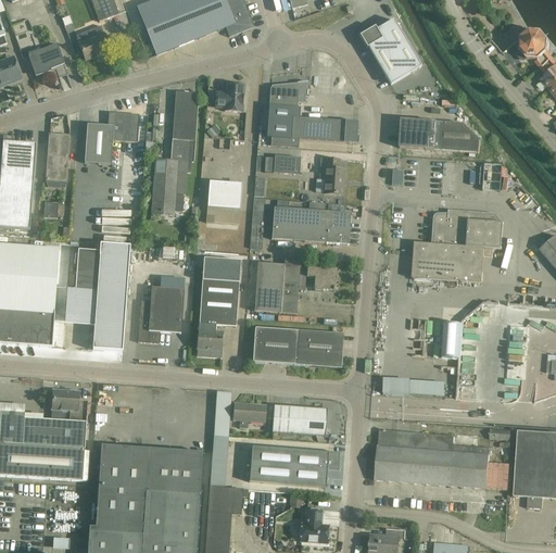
[(91,0),(95,10),(99,20),(118,13),(115,2),(114,0),(91,0)]
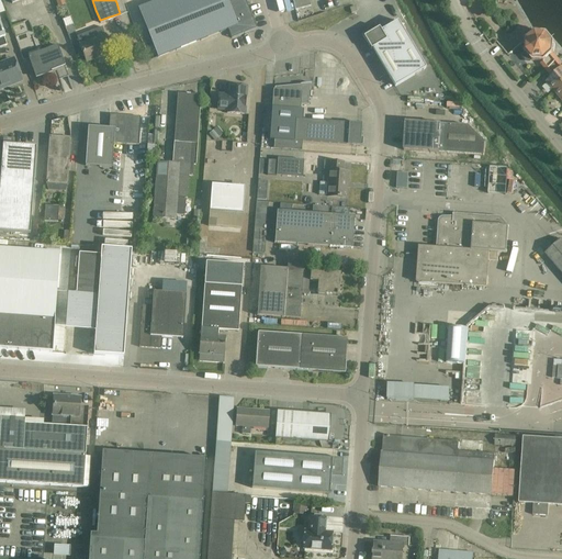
[(152,0),(137,6),(157,55),(227,26),(232,36),(257,25),(246,0),(152,0)]
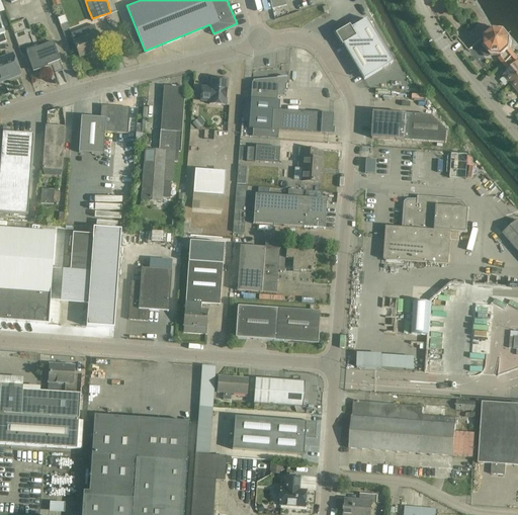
[(271,0),(273,8),(285,5),(283,0),(271,0)]
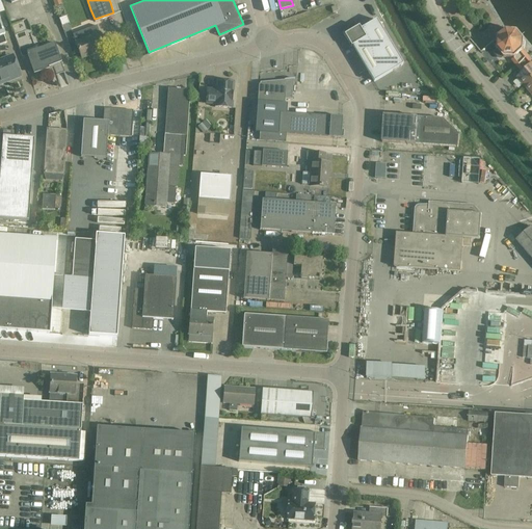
[(373,79),(403,61),(376,17),(361,26),(358,23),(344,32),(351,45),(352,44),(373,79)]
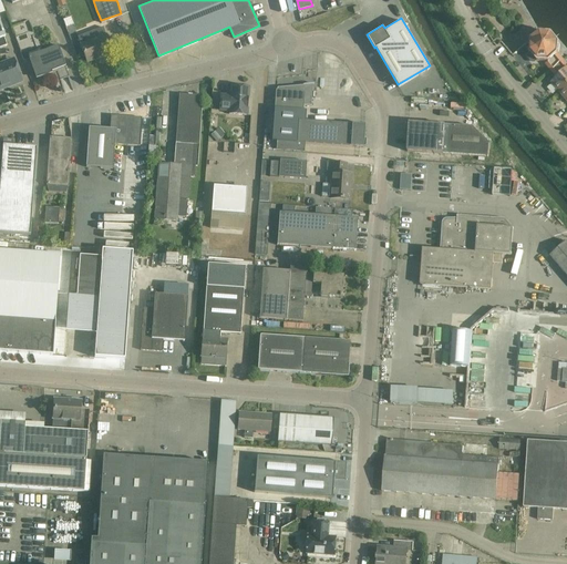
[(109,40),(105,33),(103,24),(78,34),(83,49),(88,60),(112,50),(110,42),(110,40),(109,40)]
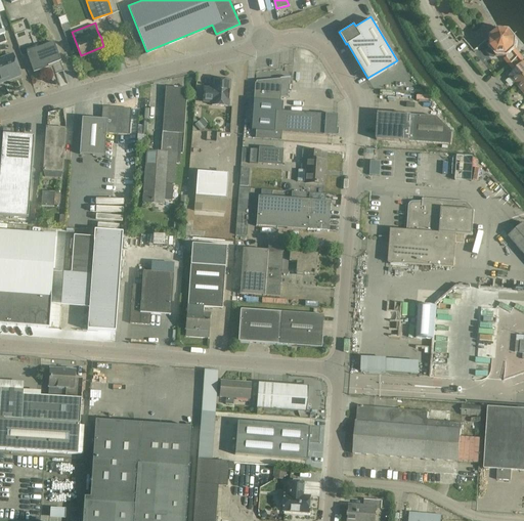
[(488,33),(488,37),(473,49),(485,63),(496,54),(507,55),(507,56),(511,61),(510,61),(511,62),(521,54),(516,48),(517,37),(510,29),(494,28),(488,33)]
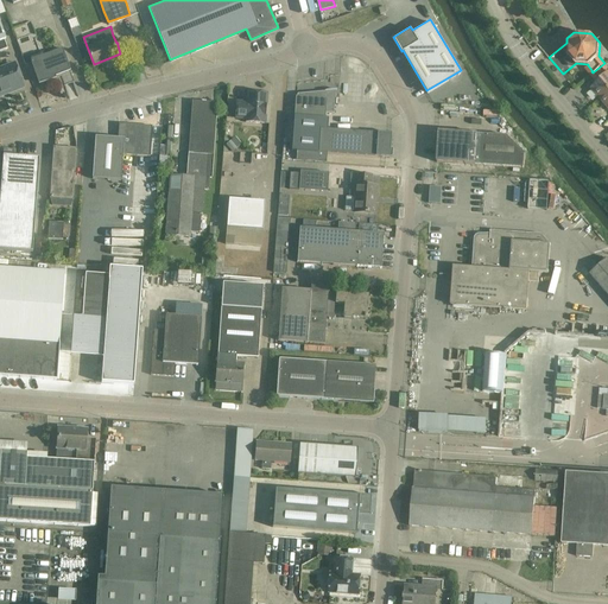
[(30,57),(32,62),(39,81),(51,76),(51,75),(69,68),(62,46),(32,57),(32,56),(30,57)]
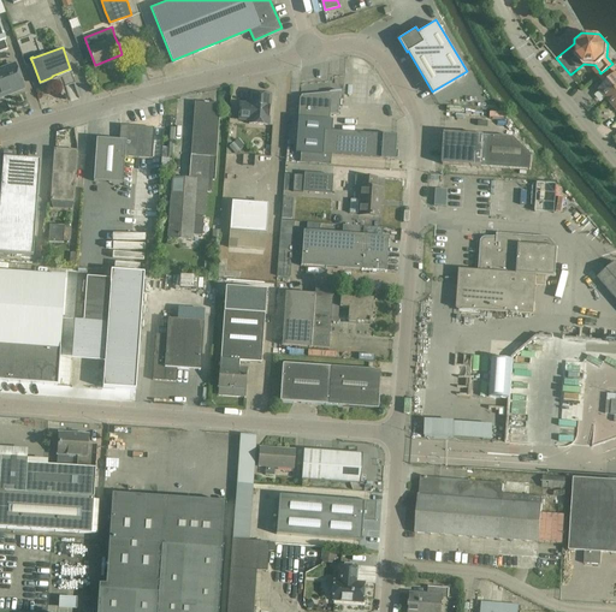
[(0,94),(1,94),(0,90),(5,88),(6,90),(23,84),(18,73),(15,63),(0,67),(0,94)]
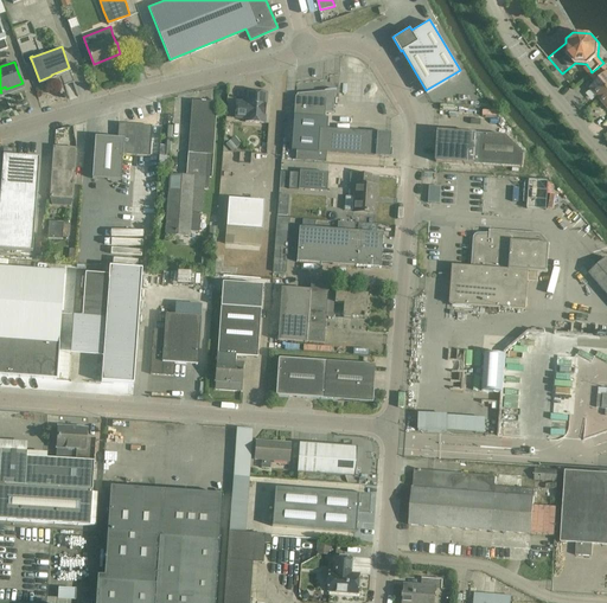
[(589,85),(599,96),(606,88),(606,66),(604,63),(592,72),(593,74),(598,78),(589,85)]
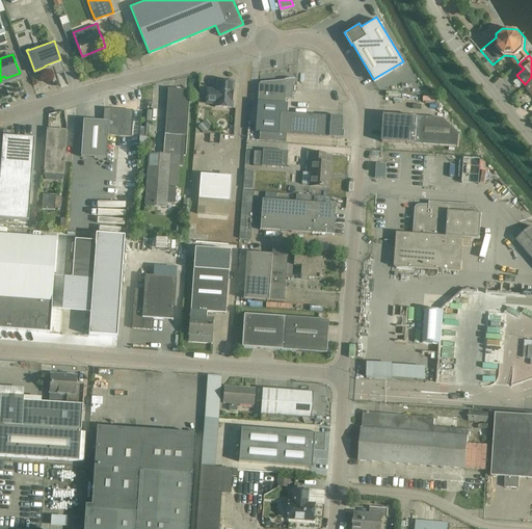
[(259,82),(257,100),(284,102),(285,97),(292,97),(293,77),(294,77),(294,76),(284,77),(284,78),(260,80),(260,82),(259,82)]
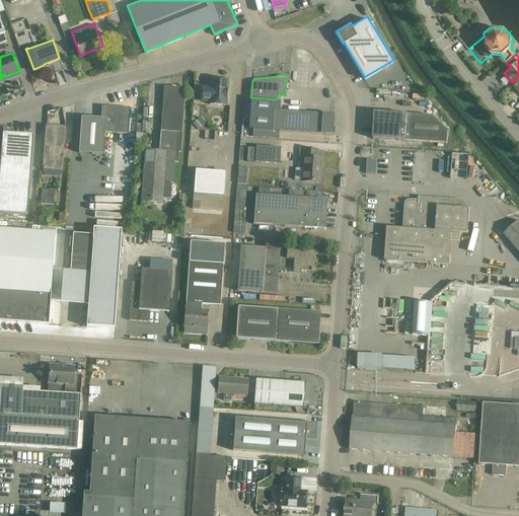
[(202,84),(201,98),(210,99),(209,102),(226,103),(228,77),(211,76),(211,85),(202,84)]
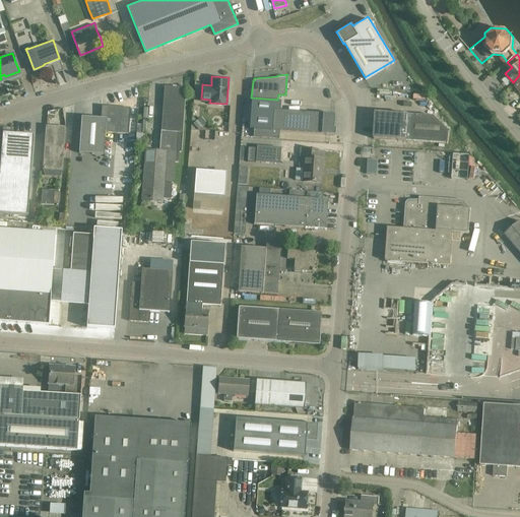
[(161,200),(163,196),(171,197),(172,181),(173,181),(174,160),(178,160),(179,150),(181,150),(185,89),(167,88),(164,128),(161,129),(160,129),(159,149),(145,147),(141,199),(161,200)]
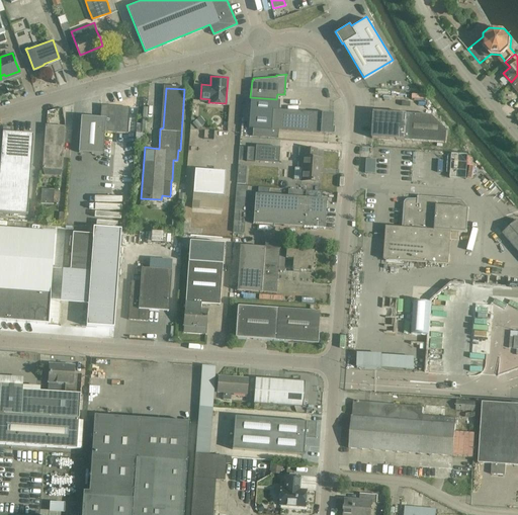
[(127,132),(128,115),(130,105),(101,103),(100,116),(81,114),(79,151),(102,152),(104,130),(127,132)]
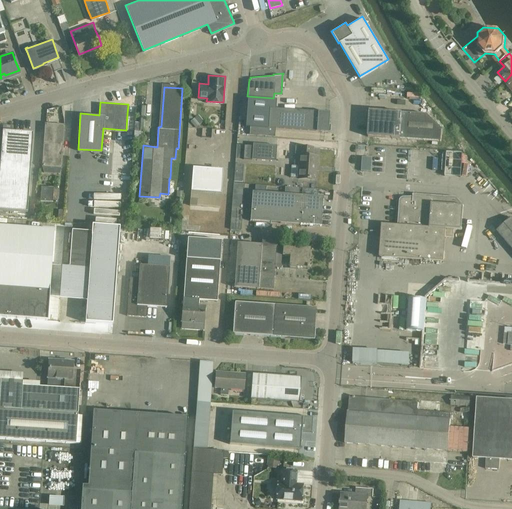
[(144,129),(145,104),(141,104),(139,120),(135,120),(133,140),(142,140),(143,129),(144,129)]
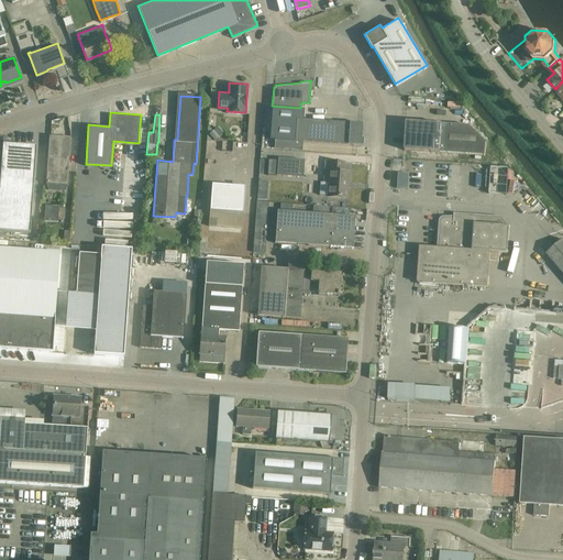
[(296,117),(296,127),(276,124),(275,138),(356,143),(356,139),(361,140),(362,122),(296,117)]
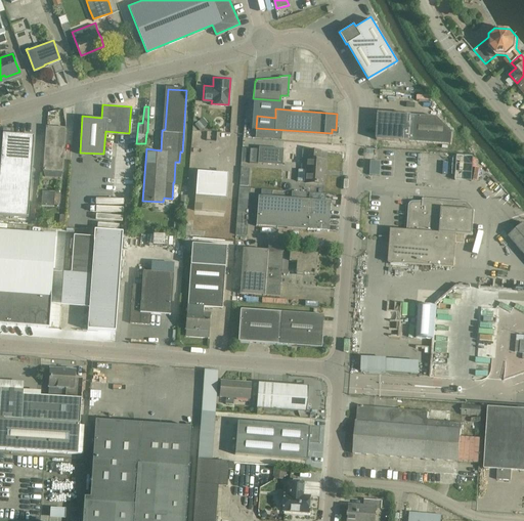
[(376,137),(387,138),(451,142),(452,130),(436,115),(378,111),(376,137)]
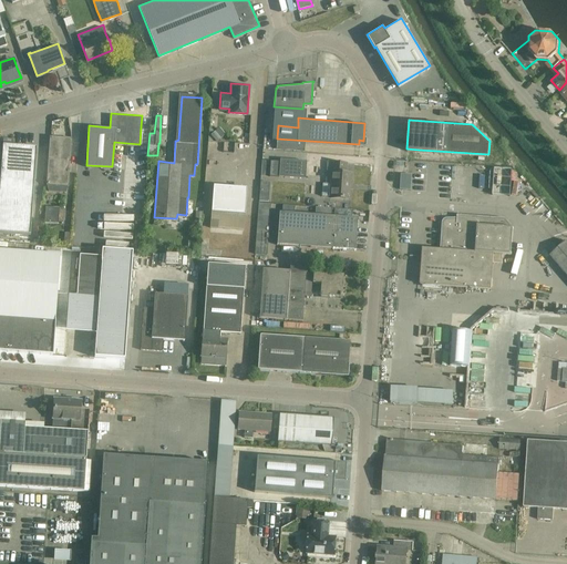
[(210,133),(212,134),(209,135),(208,139),(212,140),(214,137),(217,140),(220,136),(209,124),(209,129),(213,132),(210,133)]
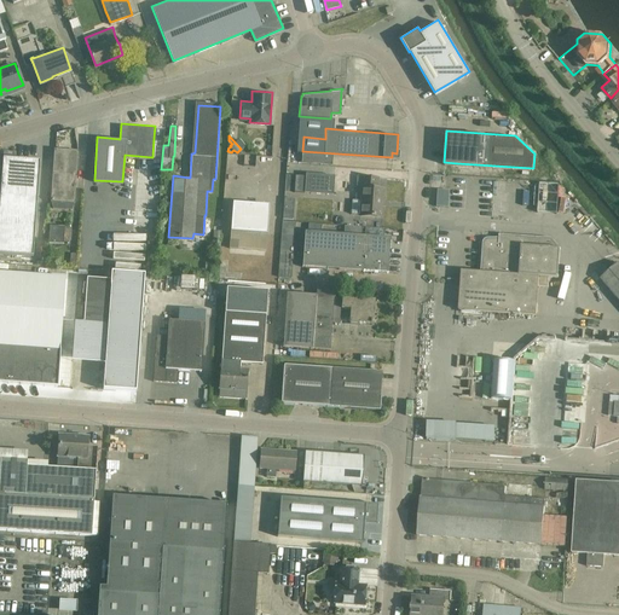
[(79,140),(77,161),(87,162),(88,141),(79,140)]
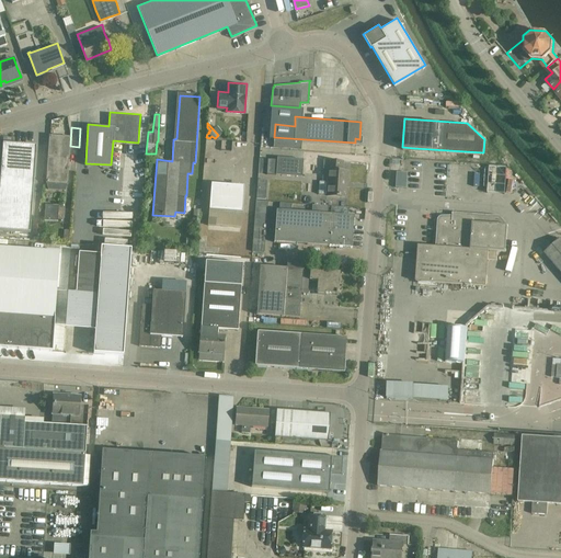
[(49,134),(46,181),(47,188),(65,189),(67,183),(70,135),(49,134)]
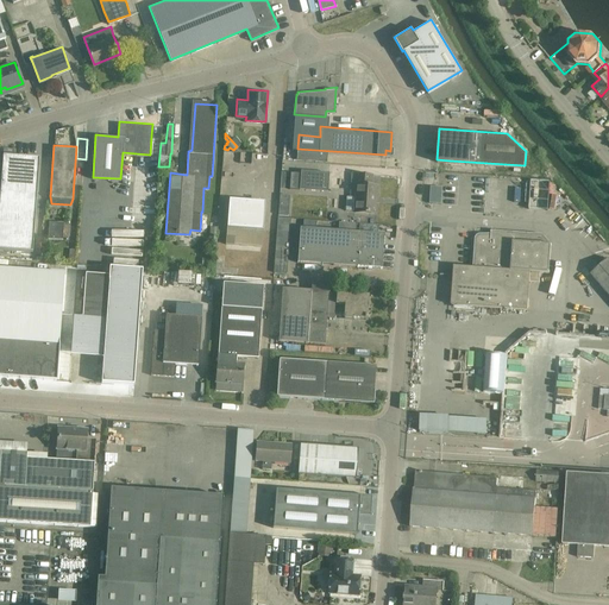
[(249,145),(249,155),(261,155),(261,146),(249,145)]
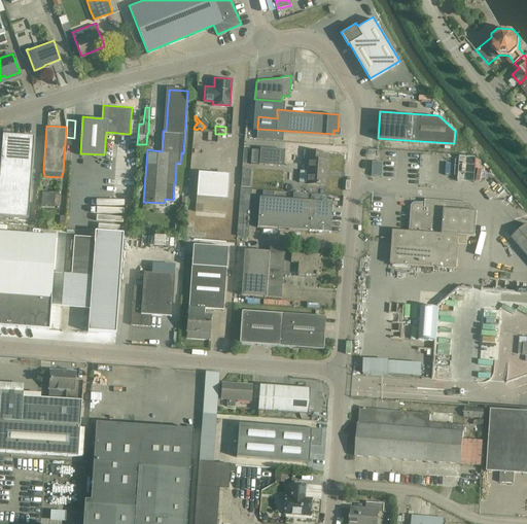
[(2,133),(0,162),(0,166),(21,169),(21,167),(31,167),(34,136),(33,136),(33,135),(12,134),(3,133),(2,133)]
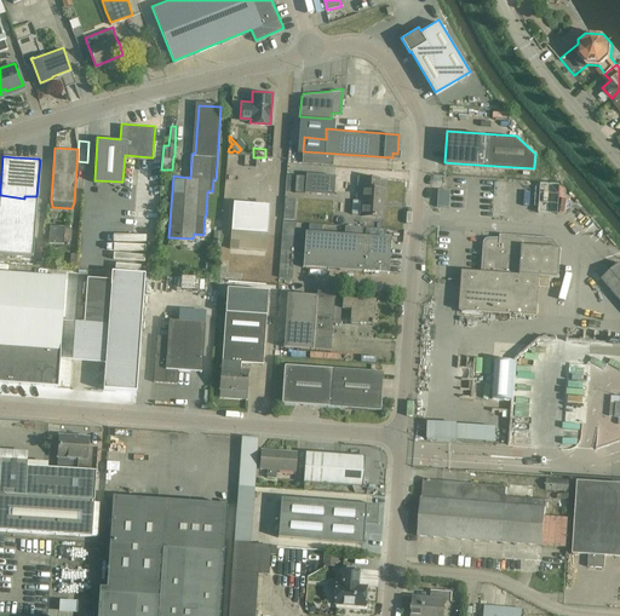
[(551,170),(551,182),(566,182),(567,170),(551,170)]
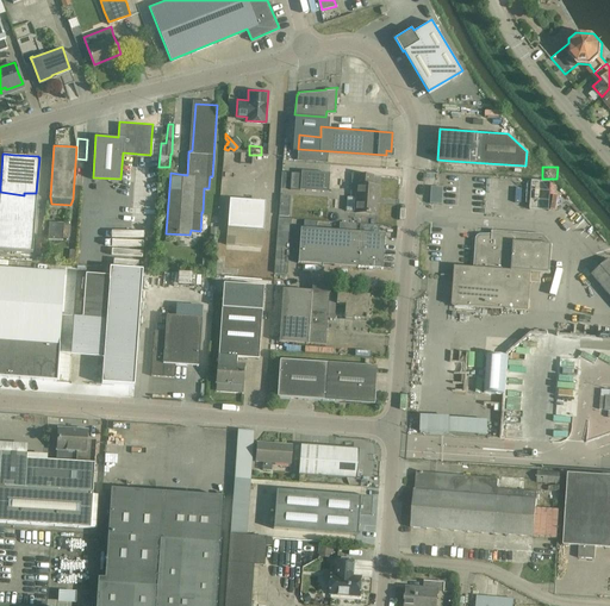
[(328,191),(329,172),(300,169),(299,188),(328,191)]
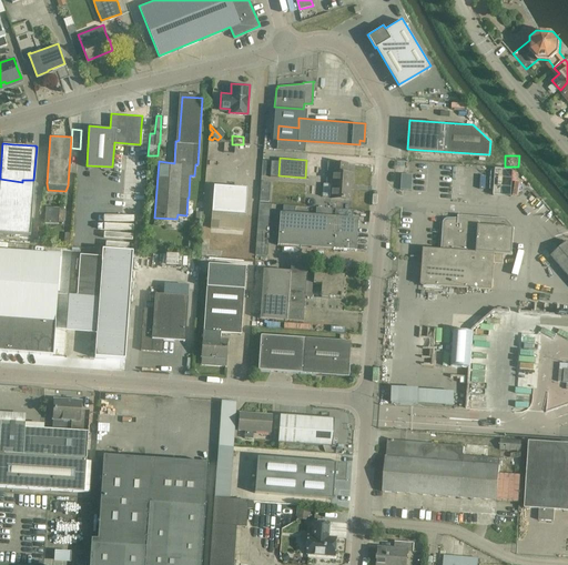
[(346,162),(335,161),(330,161),(327,182),(323,182),(322,194),(331,195),(350,197),(352,172),(346,172),(346,162)]
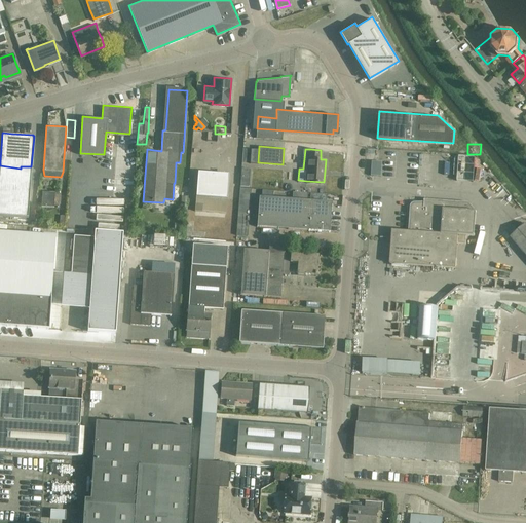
[(0,165),(0,214),(28,216),(30,186),(31,169),(21,169),(0,165)]
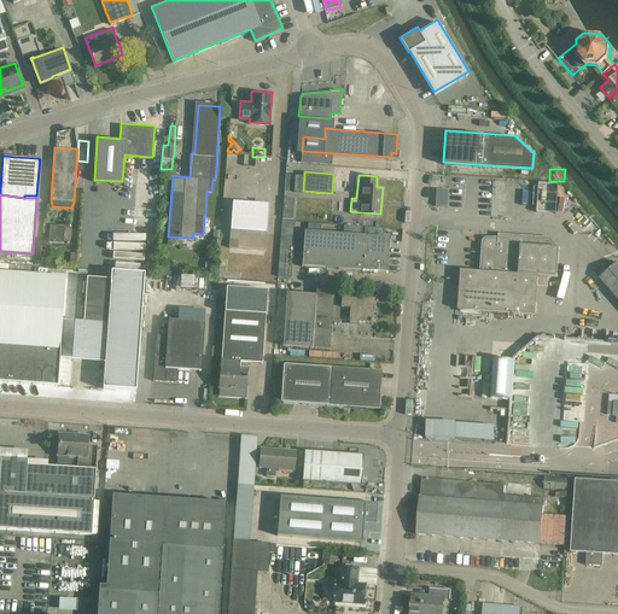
[(284,194),(283,215),(292,216),(293,196),(284,194)]
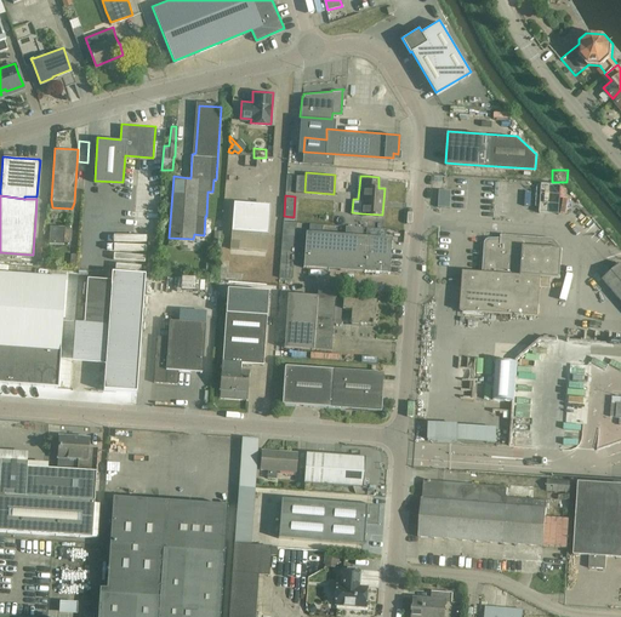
[(267,249),(268,233),(269,204),(233,200),(231,246),(267,249)]
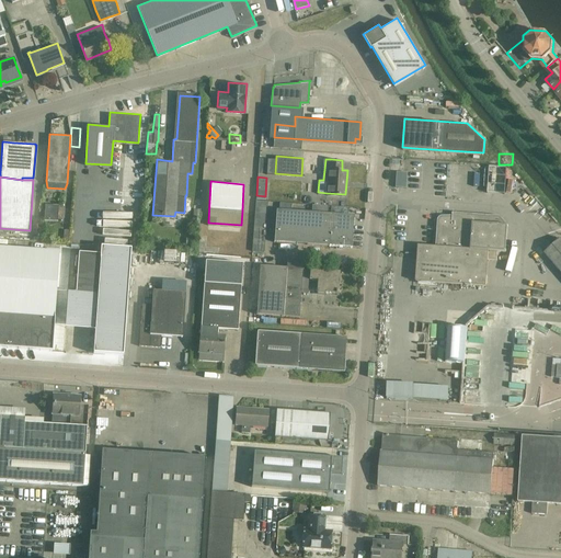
[(256,198),(252,249),(264,250),(267,198),(256,198)]
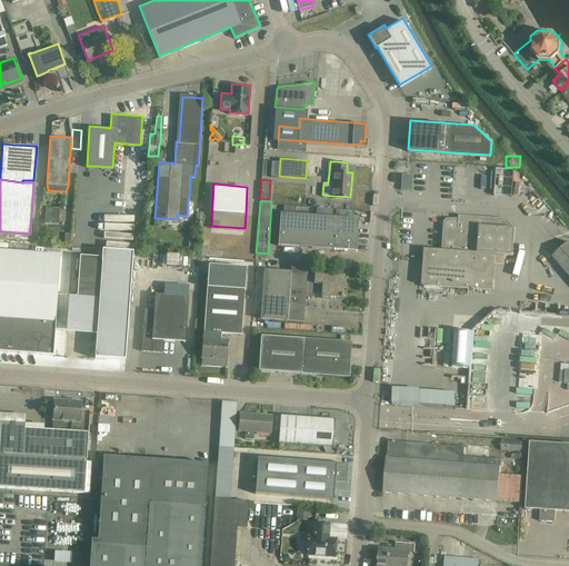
[(46,206),(45,221),(58,222),(60,207),(46,206)]
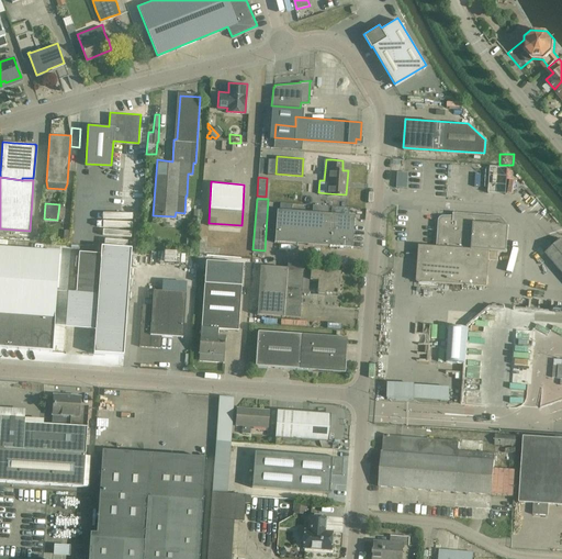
[(274,237),(274,241),(341,245),(352,246),(355,214),(344,213),(277,209),(277,211),(274,233),(274,237)]
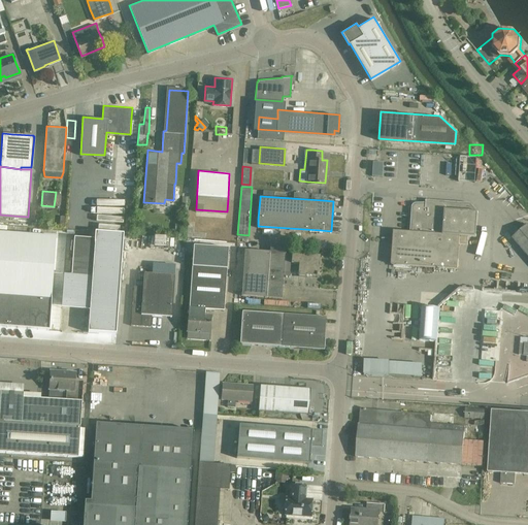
[(470,201),(462,200),(427,198),(427,197),(426,197),(426,200),(418,201),(417,201),(416,201),(415,201),(414,202),(413,202),(413,203),(411,204),(411,205),(410,230),(394,229),(391,262),(458,267),(459,242),(467,242),(468,234),(476,235),(479,210),(470,201)]
